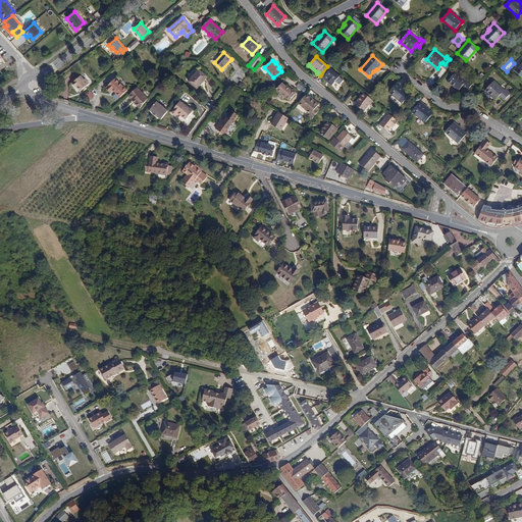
[(340,76),(327,66),(320,75),(323,77),(324,76),(332,85),(340,76)]
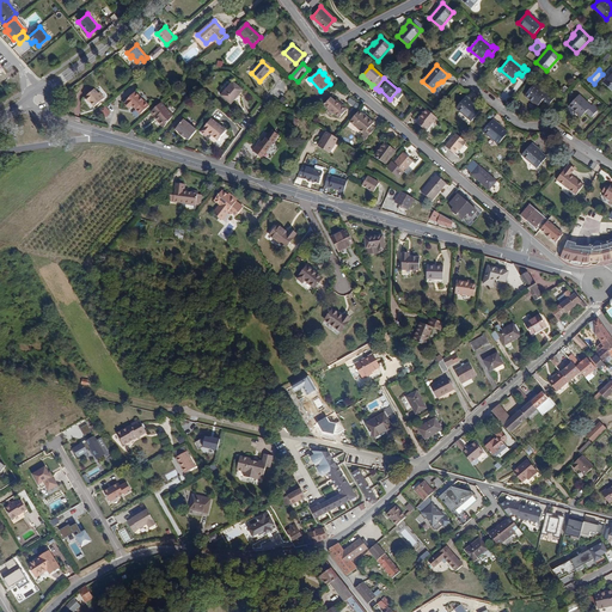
[(233,81),(221,96),(232,104),(244,90),(233,81)]
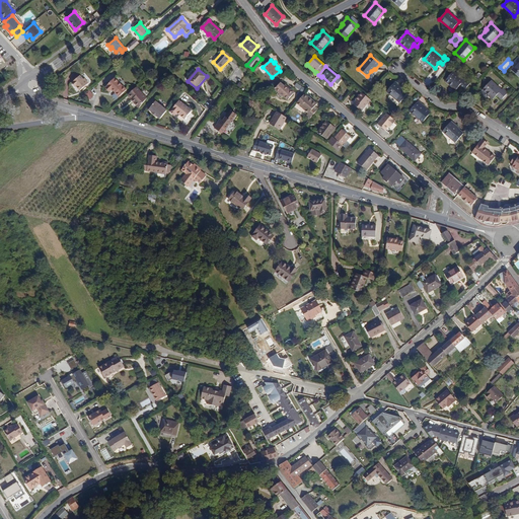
[(461,83),(466,87),(470,82),(465,78),(464,79),(453,70),(445,80),(456,89),(460,85),(461,83)]
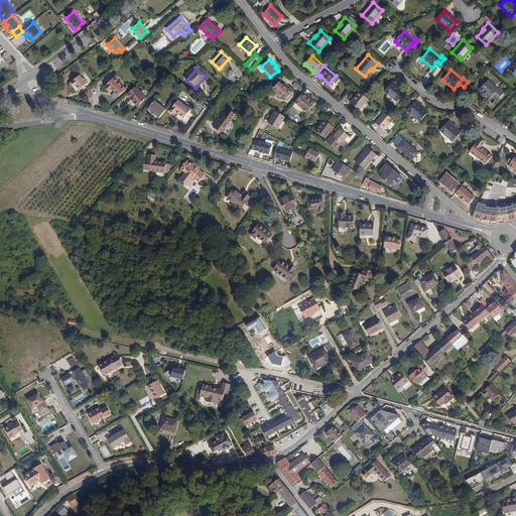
[(80,76),(73,81),(77,86),(81,90),(89,83),(85,79),(84,79),(80,76)]
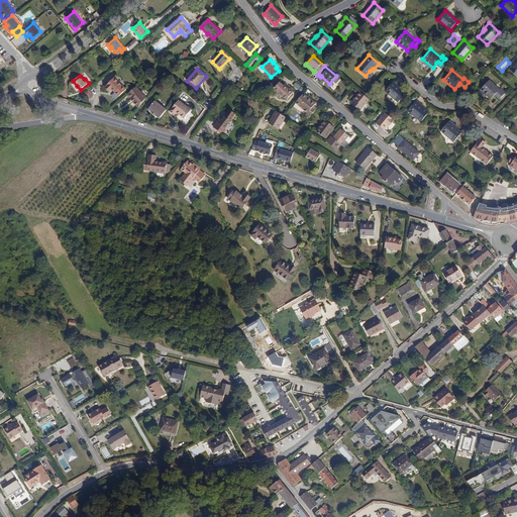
[(328,85),(329,84),(321,76),(320,77),(328,85)]
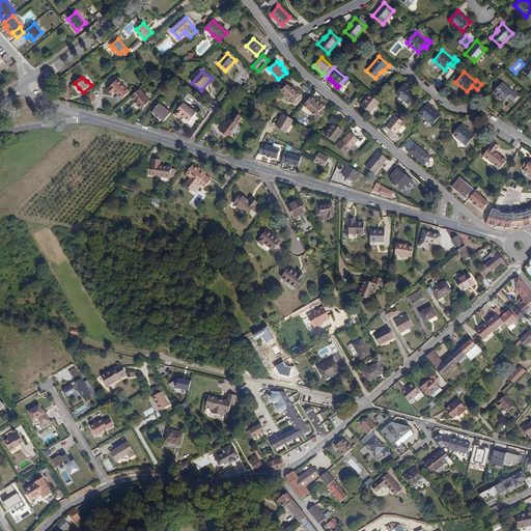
[(111,87),(109,90),(112,94),(115,91),(122,100),(130,91),(127,88),(126,88),(117,80),(110,87),(111,87)]
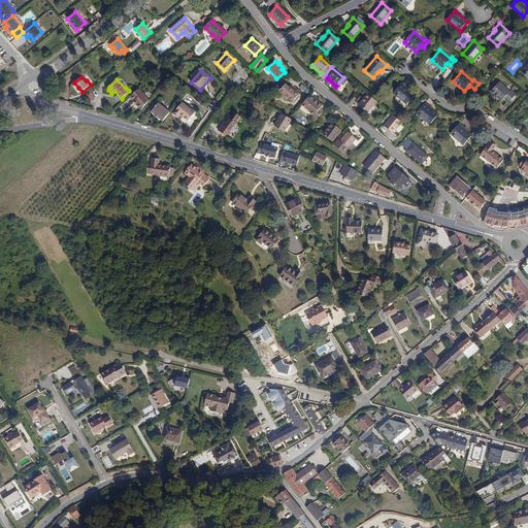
[(501,100),(505,96),(507,95),(512,99),(517,94),(512,89),(510,91),(500,80),(491,91),(501,100)]
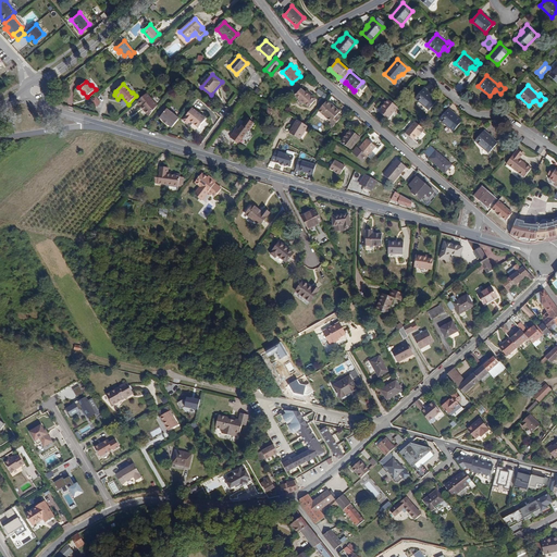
[(430,93),(430,91),(424,86),(415,97),(430,109),(438,99),(433,95),(430,93)]
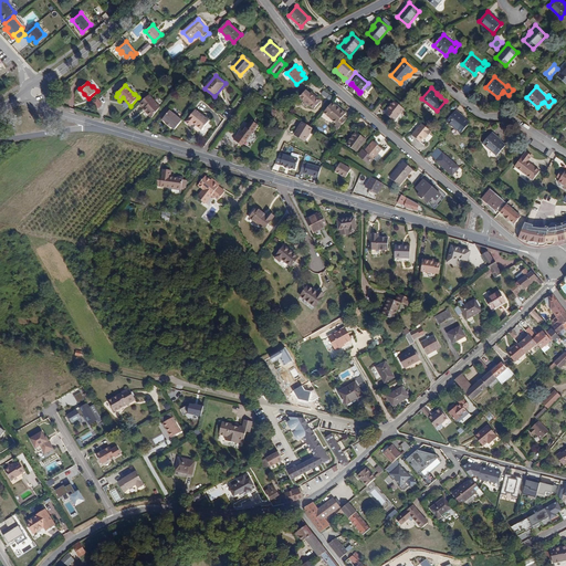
[(301,97),(304,101),(302,102),(306,106),(307,104),(314,109),(321,102),(310,93),(310,94),(306,91),(301,97)]
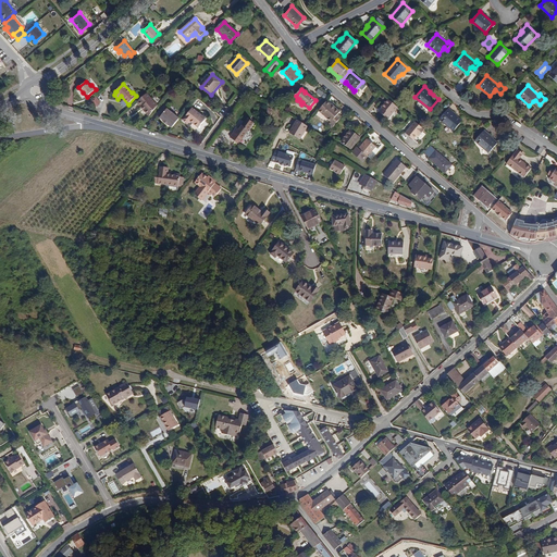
[(147,93),(137,101),(143,107),(144,108),(143,109),(149,116),(158,106),(147,93)]
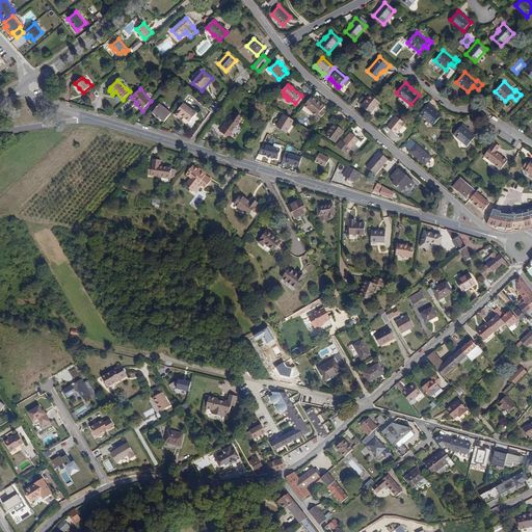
[(86,96),(91,102),(97,98),(91,91),(86,96)]
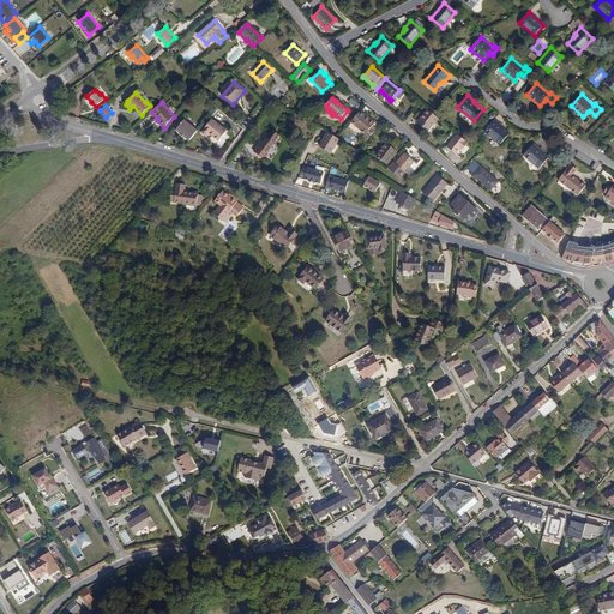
[(437,115),(428,108),(423,114),(423,115),(422,118),(419,122),(428,130),(439,116),(437,115)]
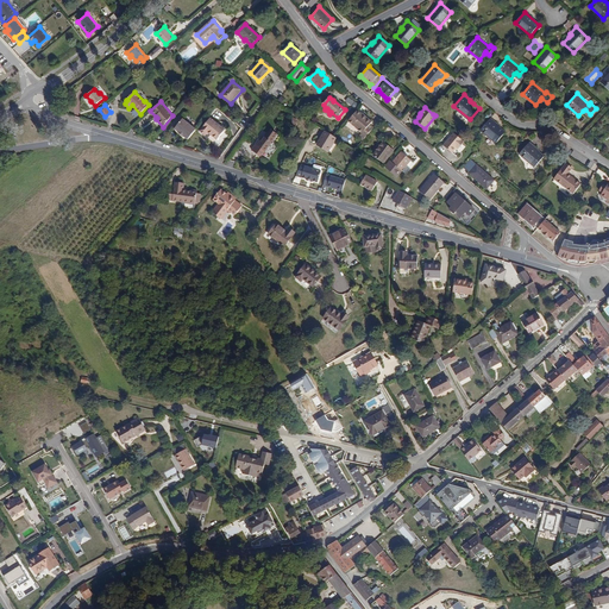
[(359,108),(350,118),(364,131),(362,135),(365,138),(376,126),(371,123),(374,120),(366,113),(366,114),(359,108)]
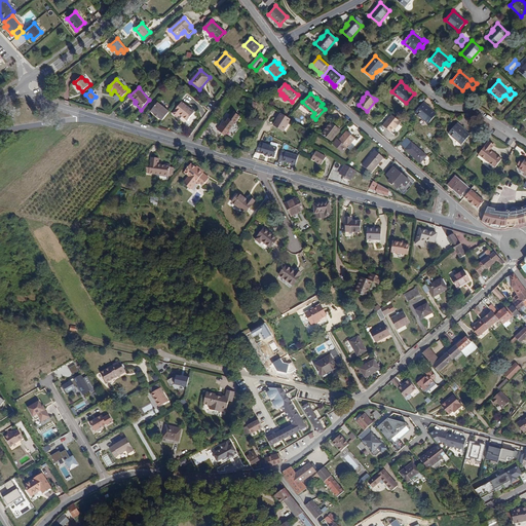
[(437,113),(431,109),(428,107),(429,106),(424,101),(415,112),(428,123),(437,113)]
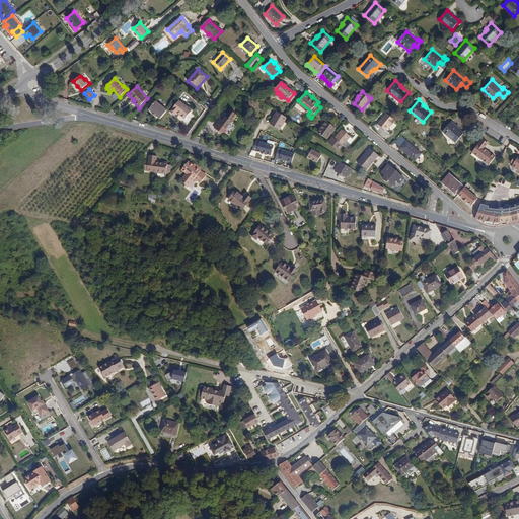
[(175,116),(177,113),(186,119),(192,110),(179,100),(170,112),(175,116)]
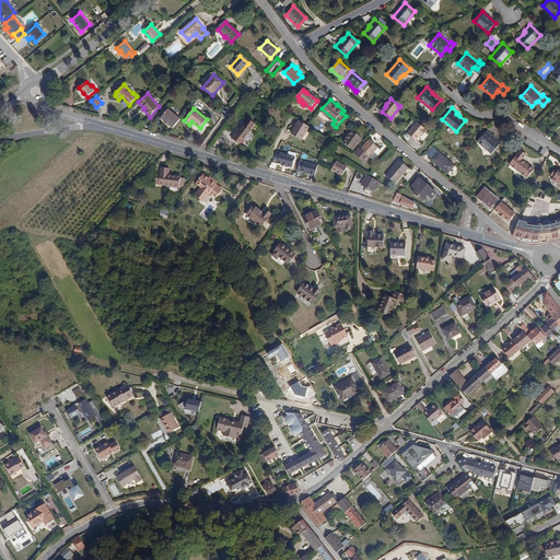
[(170,126),(173,128),(181,119),(167,109),(161,118),(164,121),(163,123),(168,127),(170,126)]
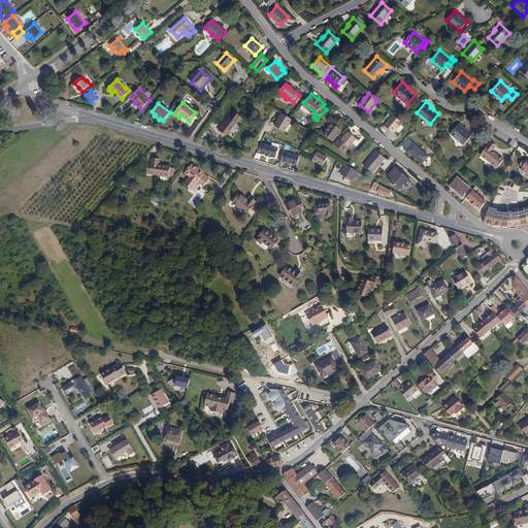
[(228,128),(231,130),(241,116),(235,110),(228,121),(225,120),(222,124),(224,126),(220,132),(226,136),(228,133),(226,131),(228,128)]
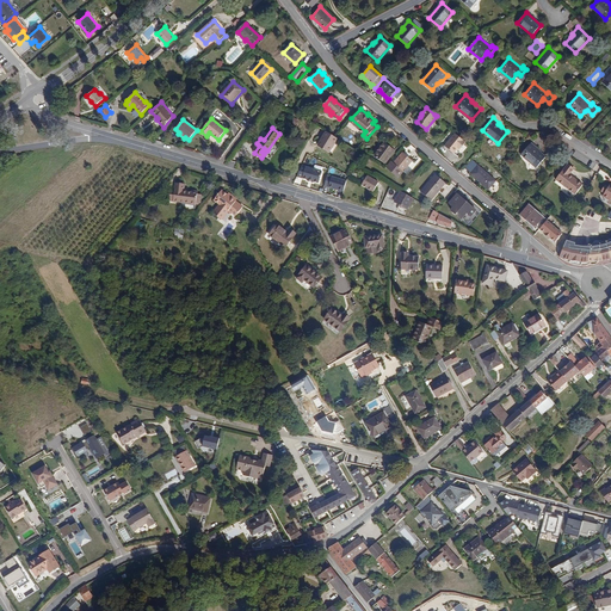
[(335,137),(327,131),(318,146),(328,152),(338,139),(335,137)]
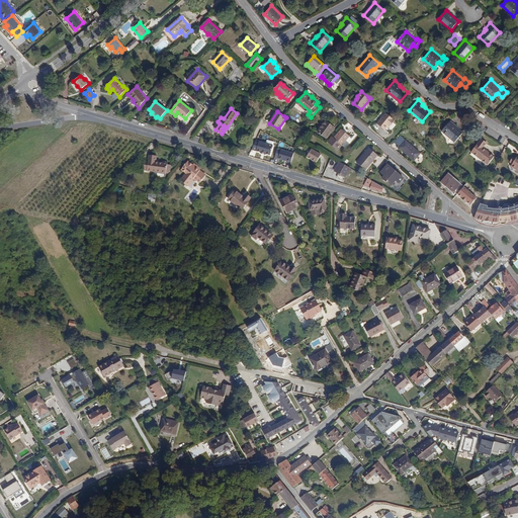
[(396,119),(386,111),(377,122),(384,128),(389,124),(390,122),(392,124),(396,119)]
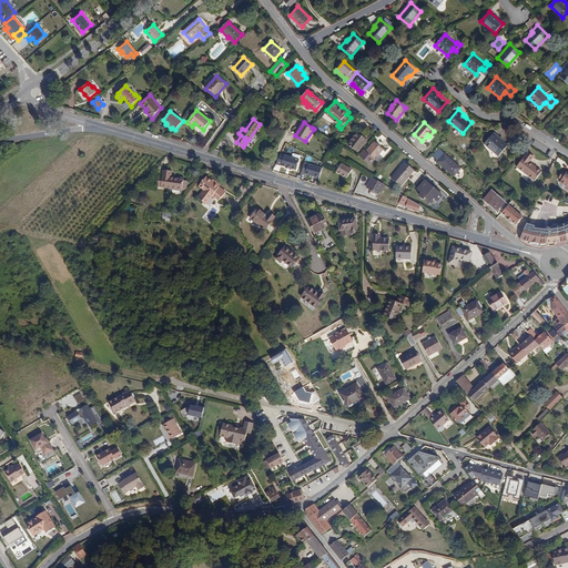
[(357,132),(347,144),(358,153),(367,140),(357,132)]
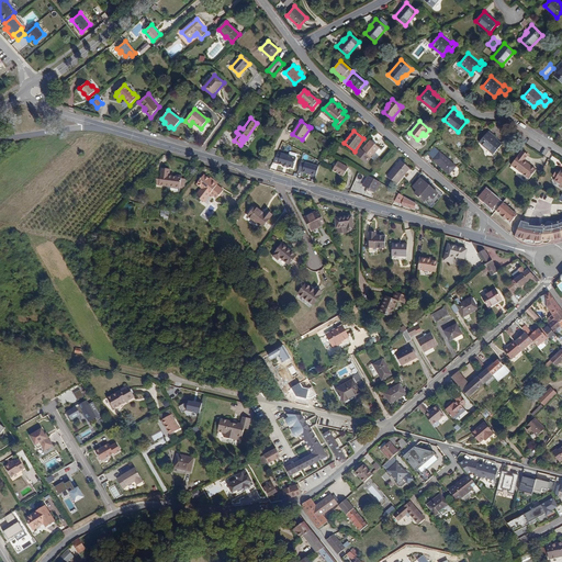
[(494,136),(495,135),(490,131),(480,141),(494,154),(503,144),(497,138),(494,136)]
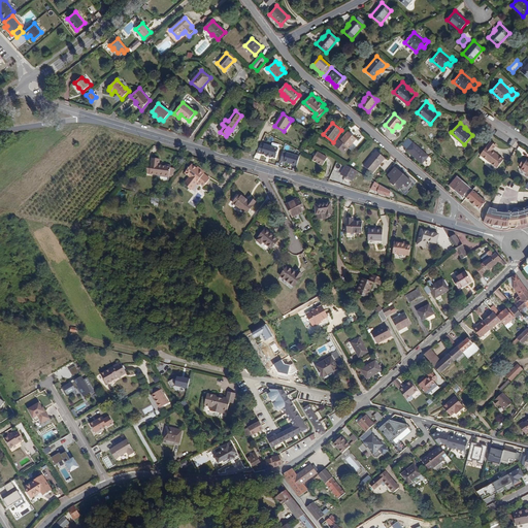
[(356,139),(348,132),(340,141),(338,139),(334,144),(344,153),(356,139)]
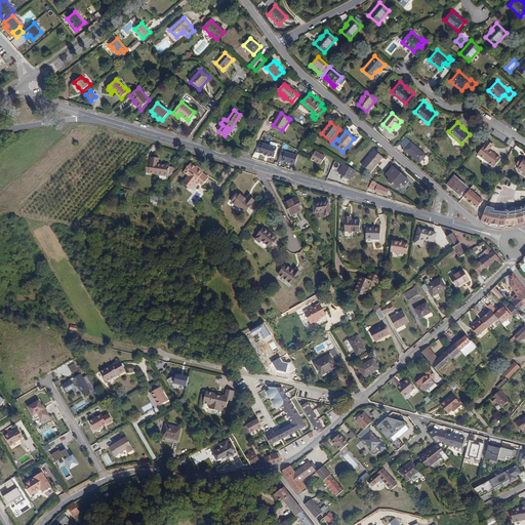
[(405,136),(400,143),(405,147),(405,148),(419,161),(427,154),(411,140),(410,142),(405,136)]
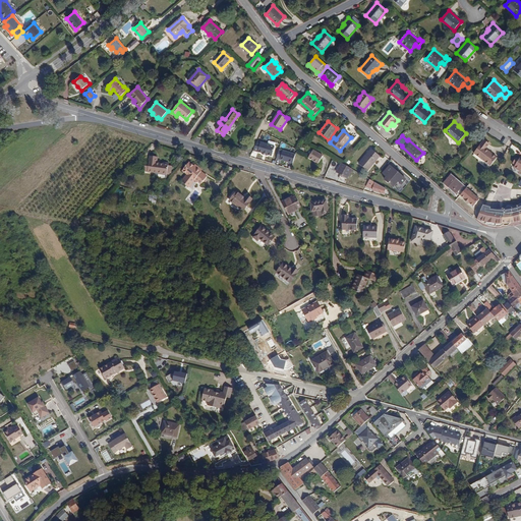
[(484,138),(474,152),(491,165),(498,157),(486,148),(490,142),(484,138)]
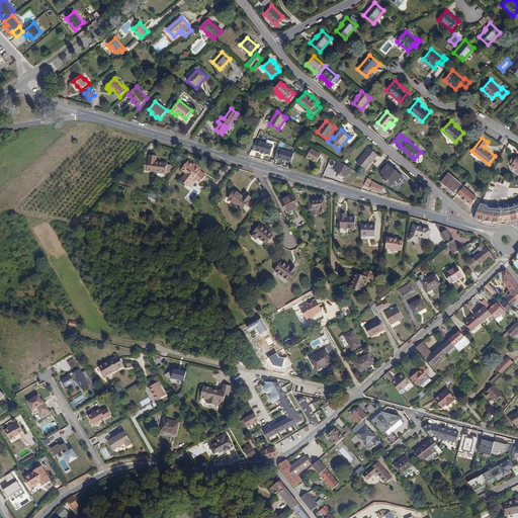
[(273,146),(256,140),(252,150),(270,156),(273,146)]
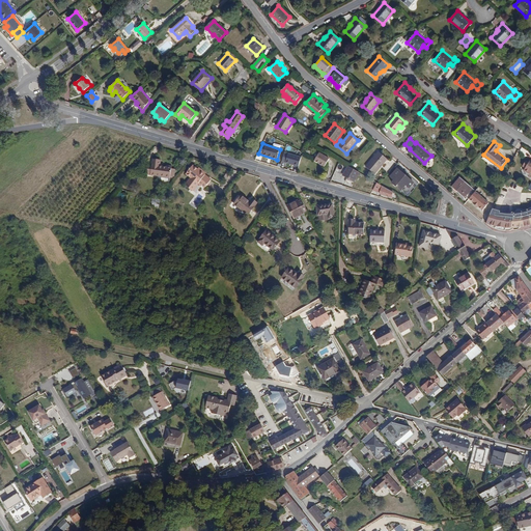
[(303,155),(285,149),(282,162),(300,166),(303,155)]
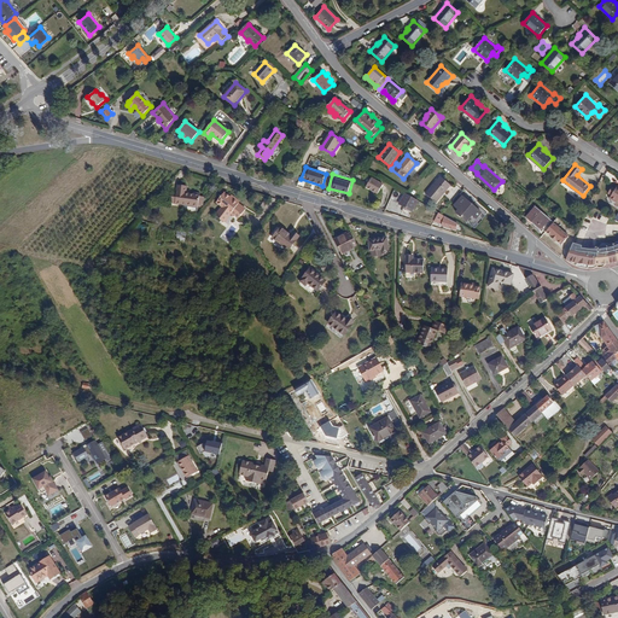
[(372,178),(366,187),(378,194),(384,185),(372,178)]
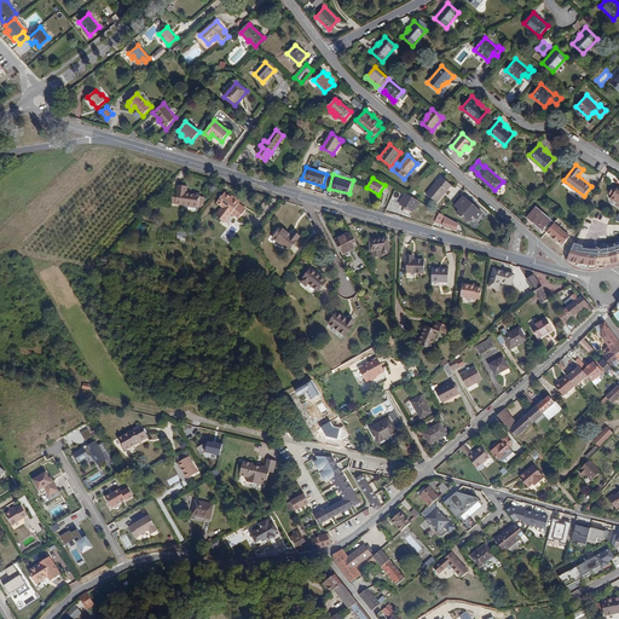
[(451,186),(441,178),(427,194),(438,203),(443,197),(441,196),(443,194),(445,194),(451,186)]
